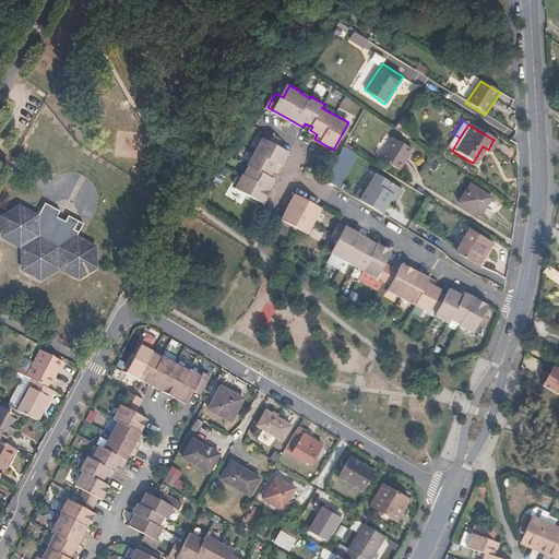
[(235,190),(262,205),(274,183),(269,180),(273,174),(277,176),(288,158),(275,151),(280,143),(264,135),(246,169),(247,169),(242,179),(241,178),(235,190)]
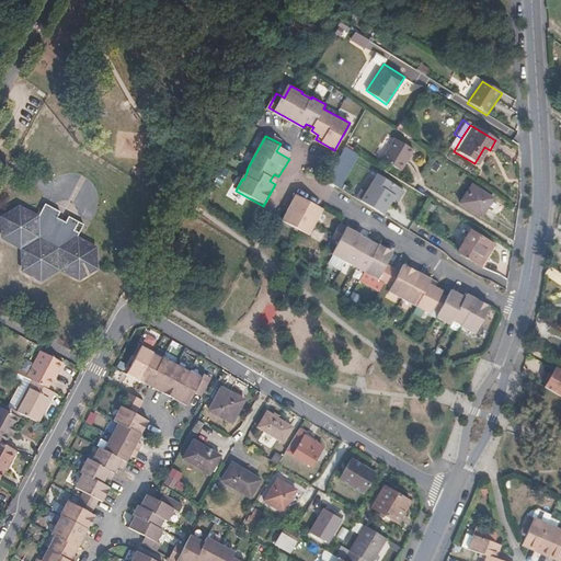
[(396,138),(382,159),(400,171),(414,149),(396,138)]
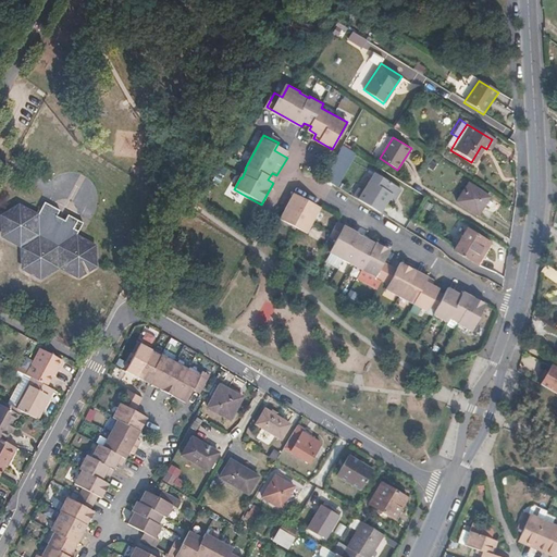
[(342,169),(353,151),(342,145),(333,162),(342,169)]
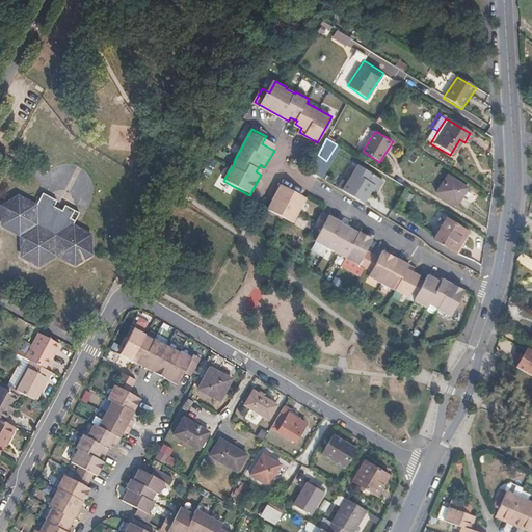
[(343,180),(338,187),(364,203),(374,186),(378,188),(383,181),(357,165),(347,182),(343,180)]
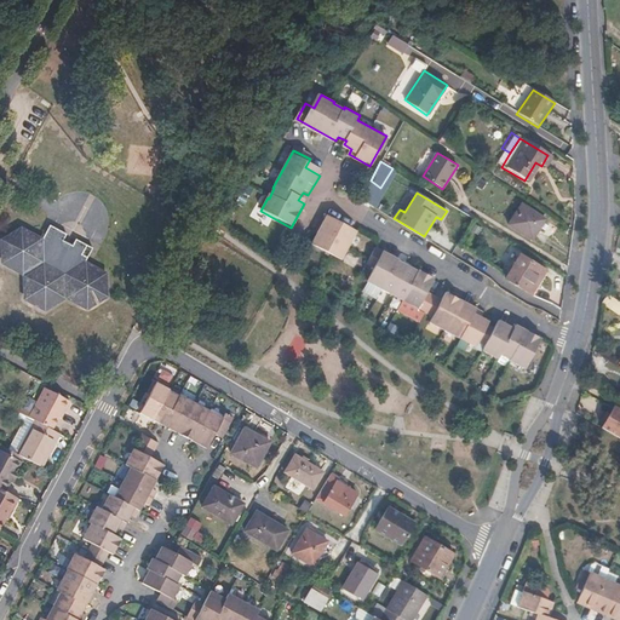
[(522,205),(509,224),(533,240),(546,220),(522,205)]
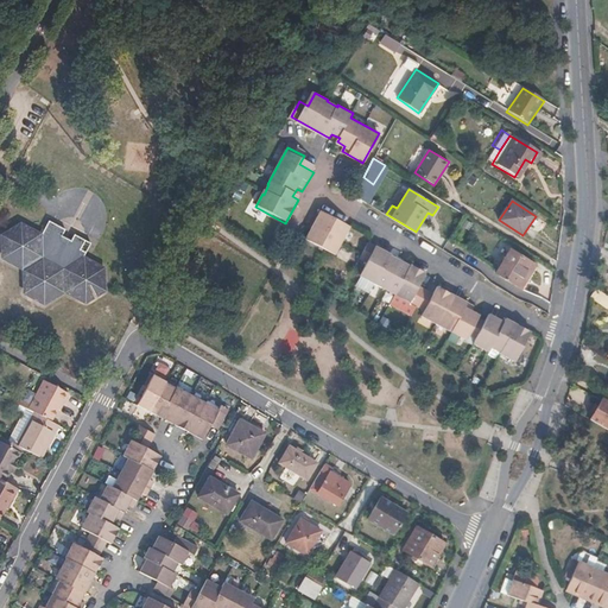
[(323,216),(309,244),(339,260),(353,233),(323,216)]
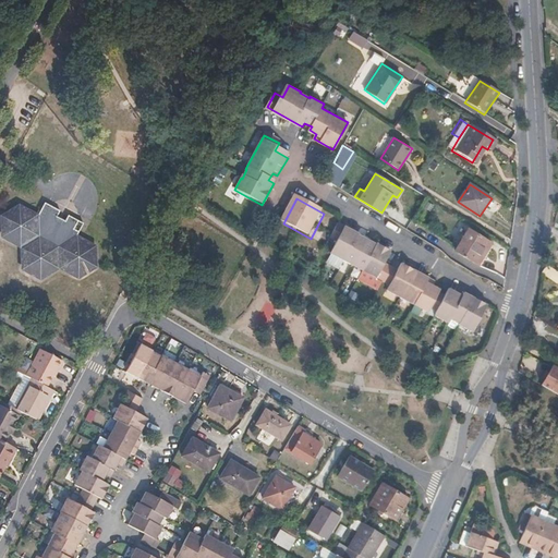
[(59,215),(62,210),(46,202),(39,215),(21,207),(3,216),(3,234),(21,243),(24,249),(26,268),(41,275),(73,216),(71,214),(68,220),(59,215)]
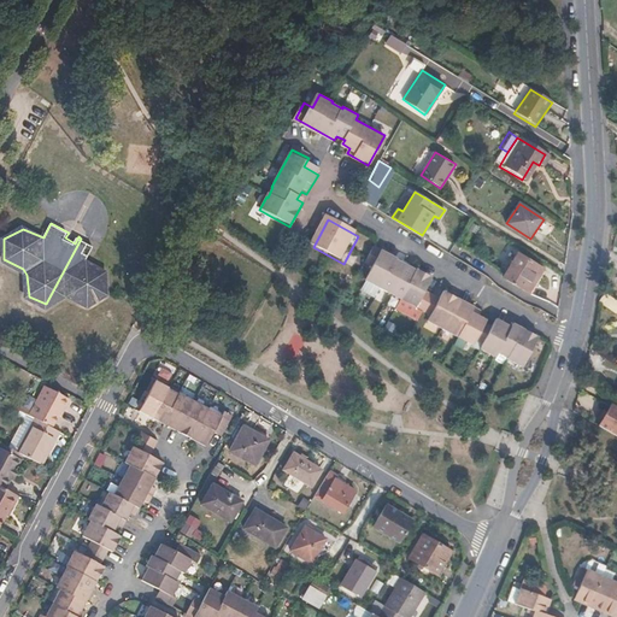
[(95,245),(81,239),(46,304),(47,305),(68,293),(71,293),(90,303),(109,292),(107,270),(88,259),(95,245)]
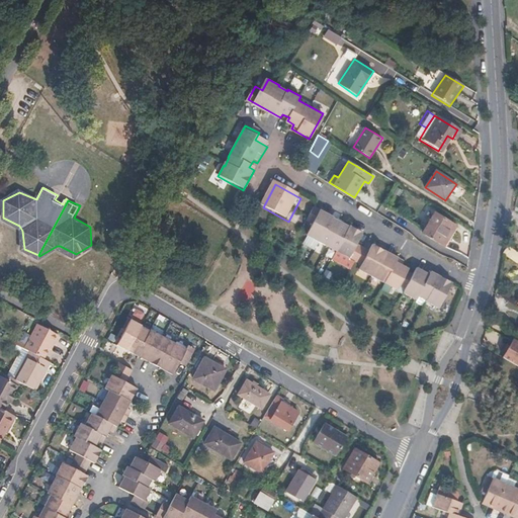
[(425,305),(424,306),(435,312),(450,286),(429,275),(427,279),(416,272),(412,279),(406,276),(407,273),(401,269),(404,265),(374,249),(371,256),(357,248),(364,237),(352,231),(351,234),(333,224),(334,222),(317,211),(309,227),(316,230),(310,241),(321,247),(320,249),(338,258),(339,256),(363,270),(360,275),(395,294),(399,289),(404,293),(402,298),(414,305),(416,299),(425,305)]
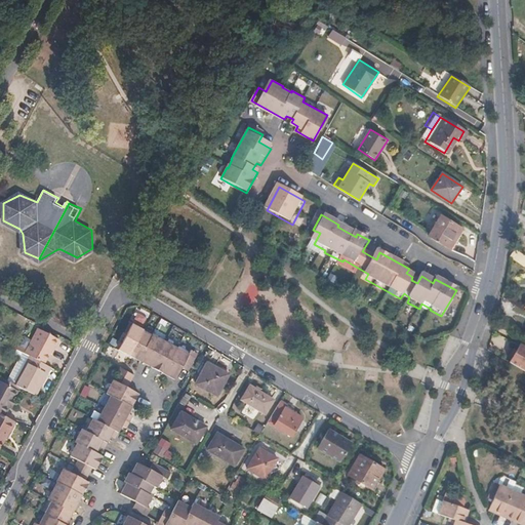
[(442,216),(430,235),(449,248),(461,230),(442,216)]
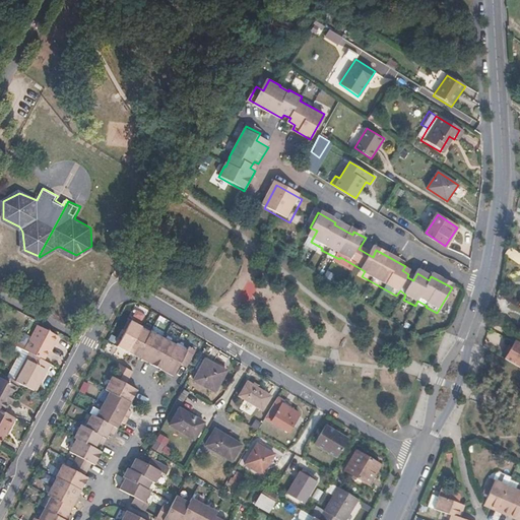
[(519,263),(519,261),(519,253),(513,249),(508,256),(519,263)]
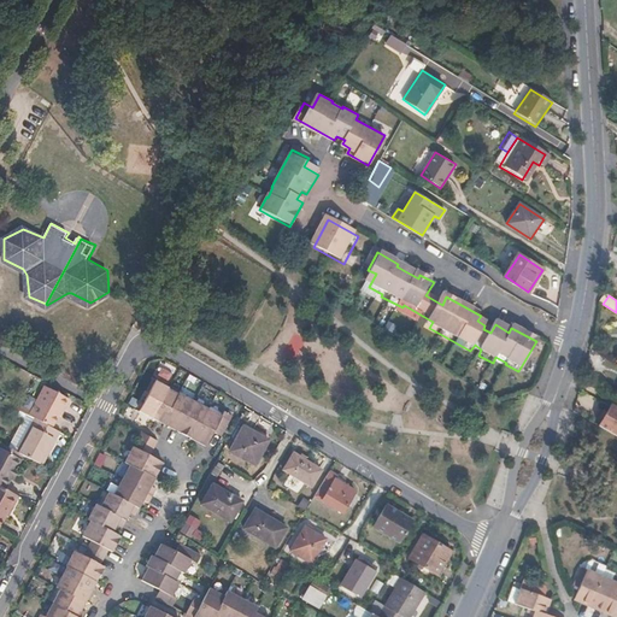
[(174,383),(160,376),(144,405),(210,441),(221,424),(228,428),(239,411),(230,406),(227,412),(188,391),(186,395),(171,387),(174,383)]
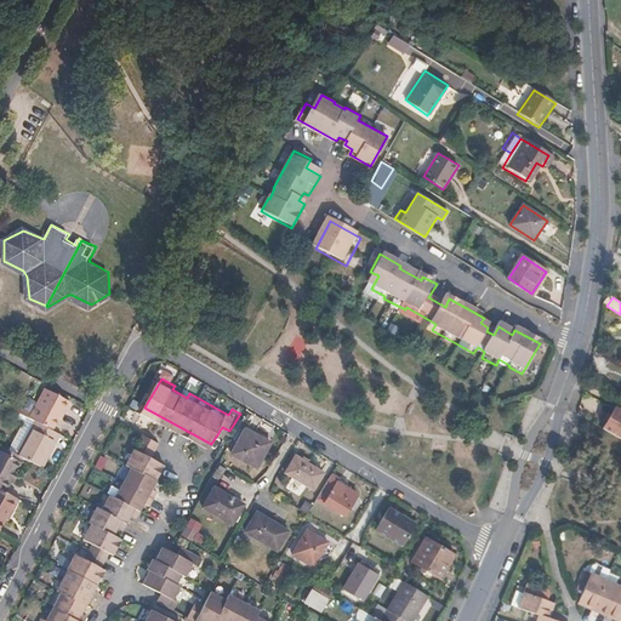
[(69,403),(72,398),(47,385),(45,389),(69,403)]
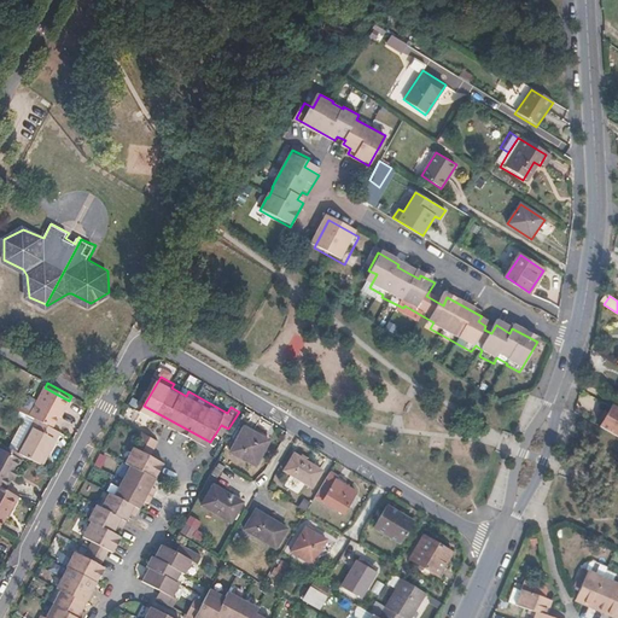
[(45,388),(29,415),(35,419),(52,427),(63,408),(65,409),(69,401),(45,388)]
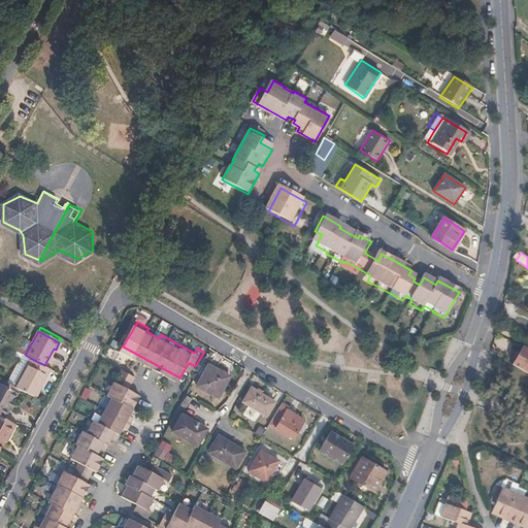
[(527,373),(527,372),(527,351),(522,348),(512,364),(527,373)]
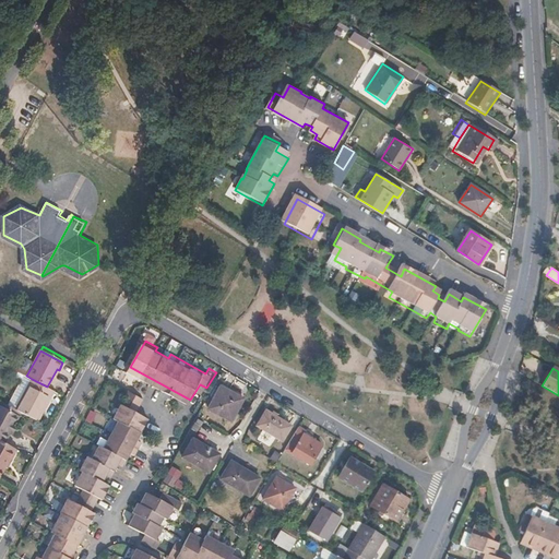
[(16,409),(21,412),(38,420),(55,391),(47,387),(32,379),(16,409)]
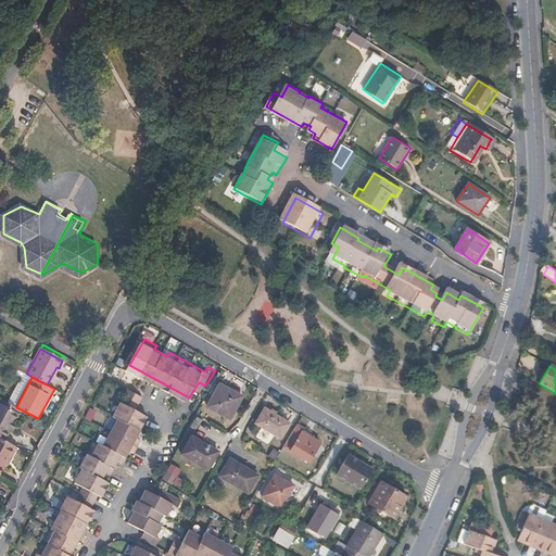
[(219,383),(206,405),(229,419),(241,397),(219,383)]
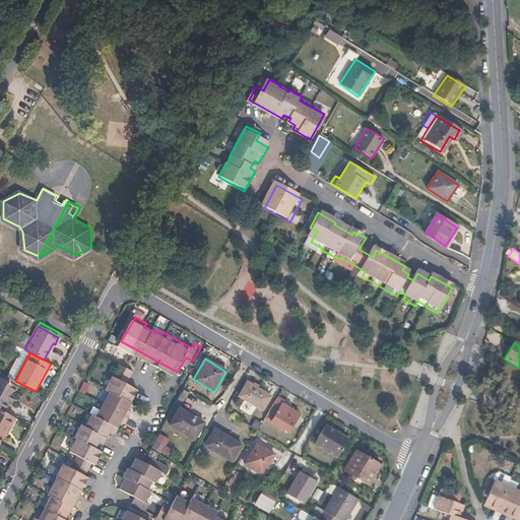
[(19,383),(15,381),(1,374),(0,375),(0,377),(17,386),(19,383)]
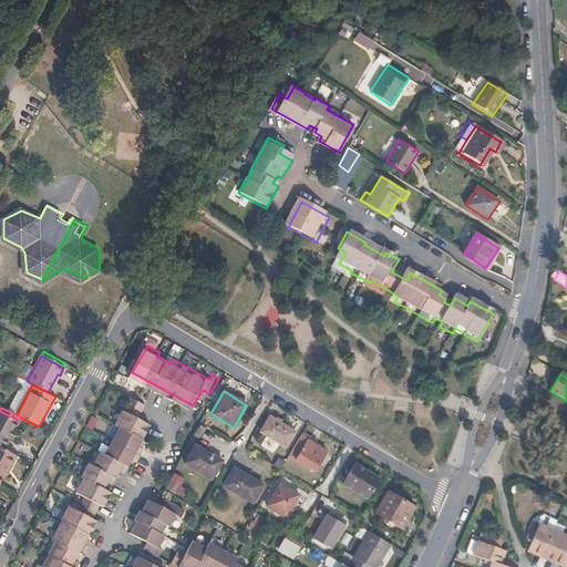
[(0,446),(6,450),(21,422),(19,421),(0,411),(0,446)]
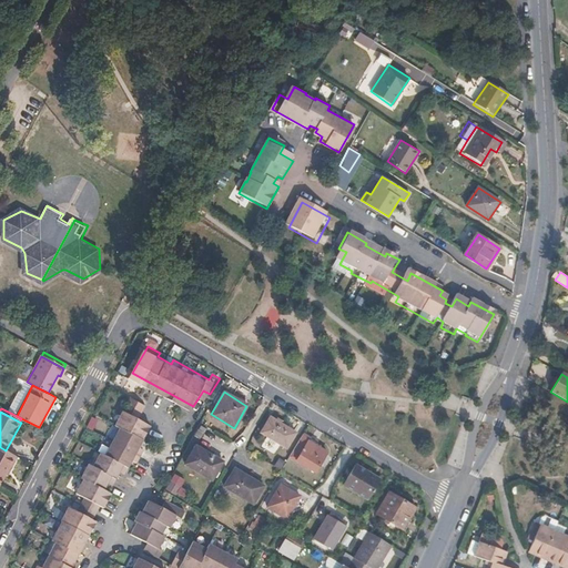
[(270,417),(257,438),(282,453),(294,433),(270,417)]
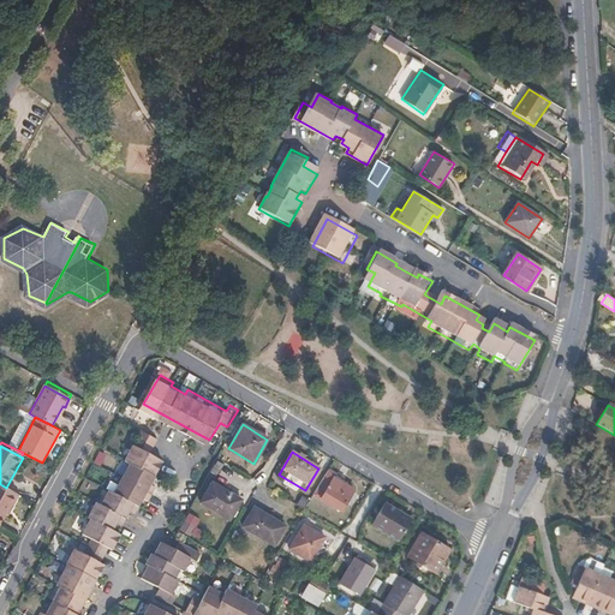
[(342,479),(327,470),(312,495),(340,511),(352,490),(340,483),(342,479)]
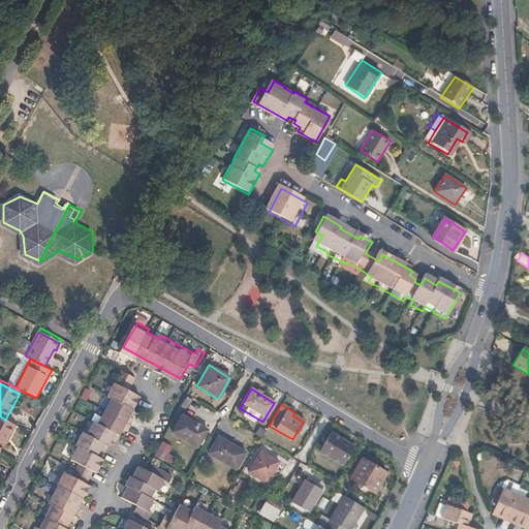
[(207,430),(181,415),(170,432),(196,447),(207,430)]
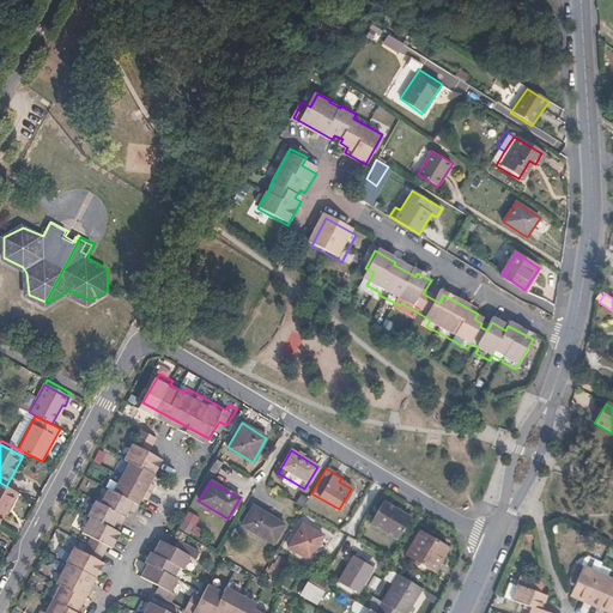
[(13,508),(20,495),(6,486),(0,483),(0,521),(8,505),(13,508)]
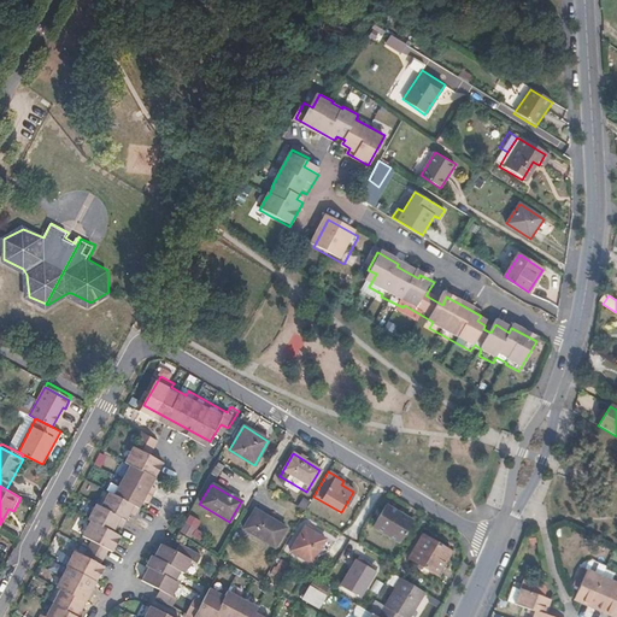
[(137,515),(141,507),(117,494),(111,492),(101,509),(97,506),(88,522),(92,523),(83,538),(93,542),(84,556),(76,551),(69,564),(70,564),(59,583),(63,586),(47,615),(43,613),(40,616),(84,616),(88,611),(83,609),(106,566),(101,564),(109,551),(113,553),(121,539),(113,535),(118,527),(123,529),(133,511),(137,515)]
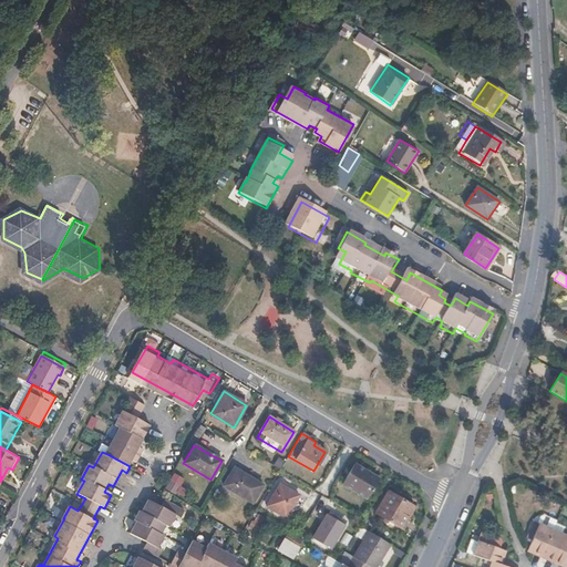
[(354,464),(343,483),(367,497),(378,478),(354,464)]
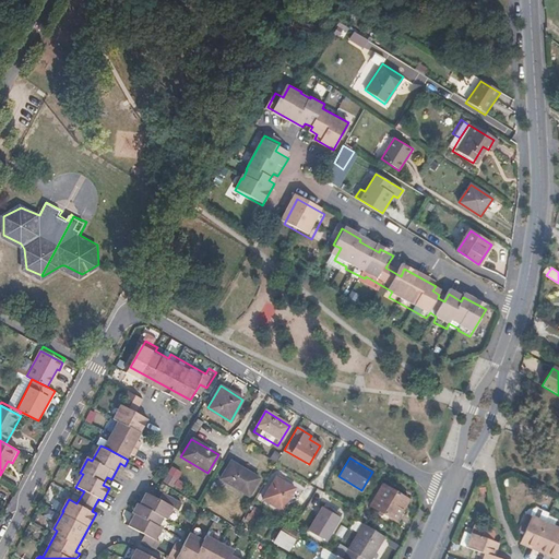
[(229,462),(221,478),(248,495),(258,479),(229,462)]
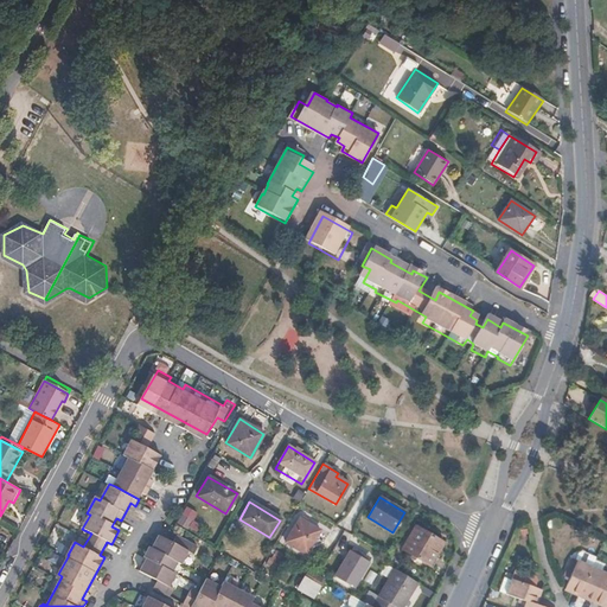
[(300,518),(286,543),(307,556),(321,531),(300,518)]
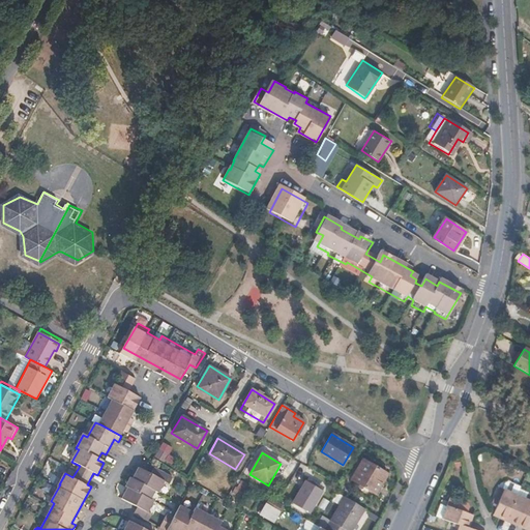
[(362,461),(351,480),(375,494),(386,474),(362,461)]
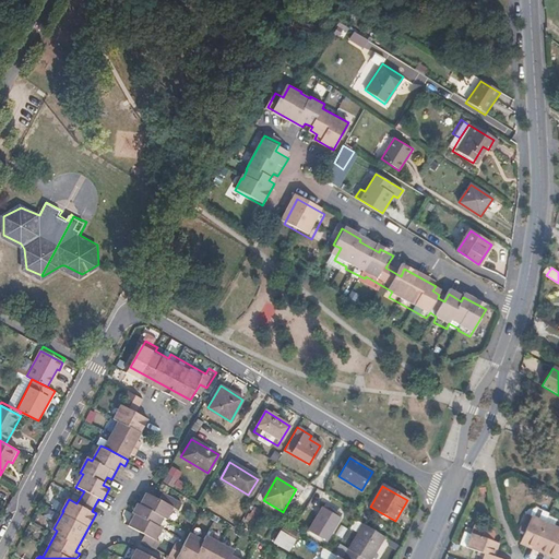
[(135,510),(129,522),(146,532),(143,538),(157,547),(162,539),(157,537),(164,524),(158,522),(163,513),(174,520),(180,508),(183,510),(187,503),(168,494),(165,499),(153,492),(146,504),(137,499),(131,507),(135,510)]
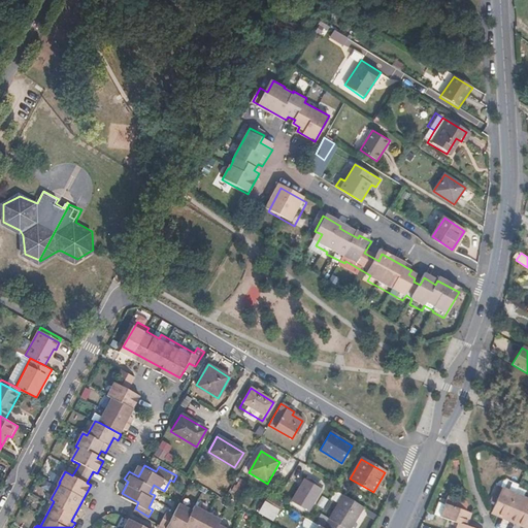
[(305,479),(293,500),(307,509),(321,488),(305,479)]
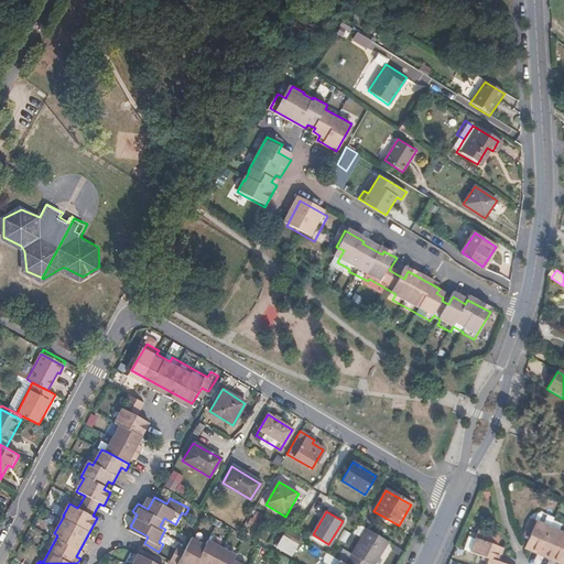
[(523,546),(538,552),(550,524),(532,517),(529,524),(532,525),(523,546)]
